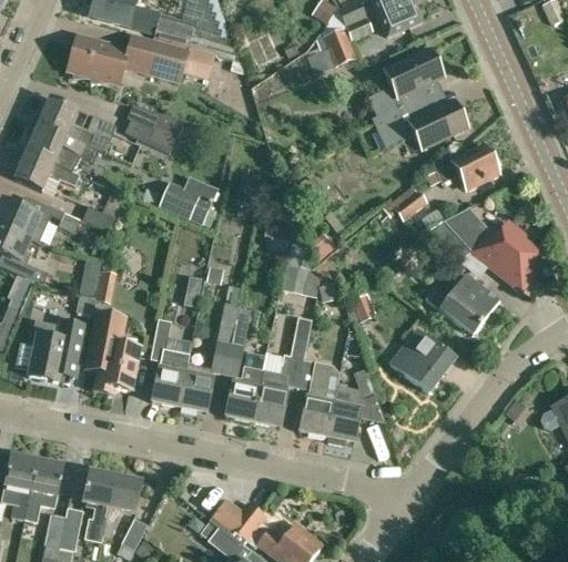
[(152,31),(156,12),(131,6),(132,0),(94,0),(90,14),(125,24),(125,23),(152,31)]
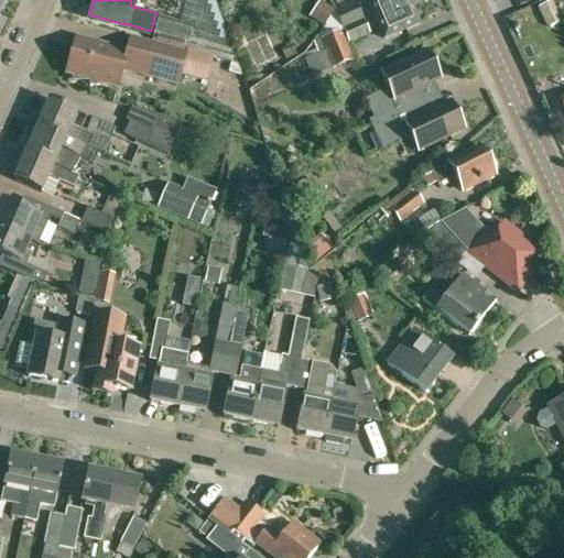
[(335,8),(342,25),(348,40),(369,30),(356,0),(354,0),(335,8)]
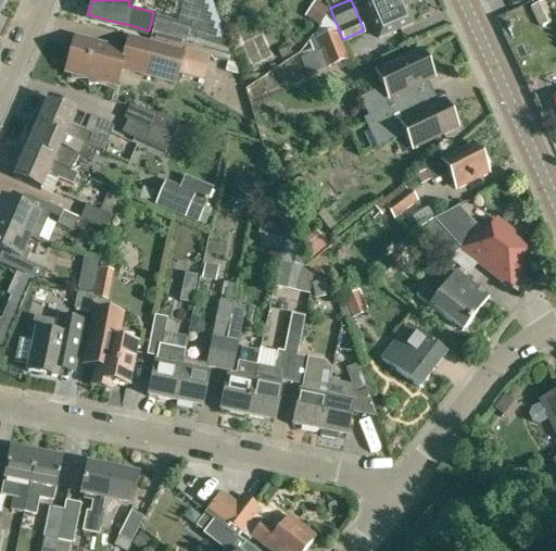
[(362,0),(378,36),(413,22),(403,0),(362,0)]
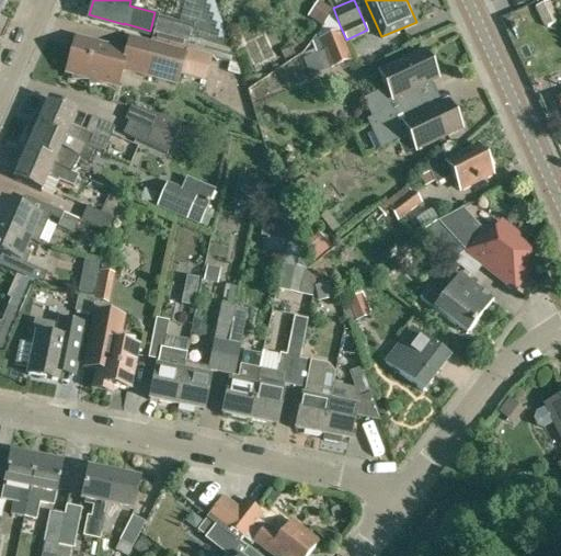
[(150,38),(185,47),(210,55),(235,60),(237,61),(228,37),(192,29),(193,22),(158,12),(150,38)]
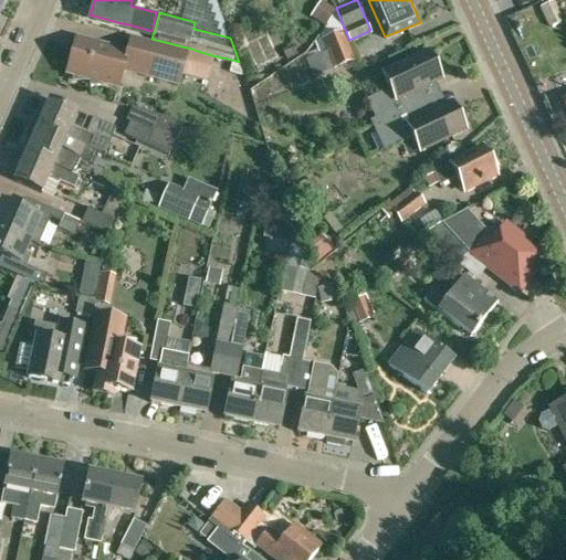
[(313,74),(334,65),(354,57),(343,29),(323,37),(327,48),(323,49),(317,35),(310,45),(313,53),(306,56),(313,74)]
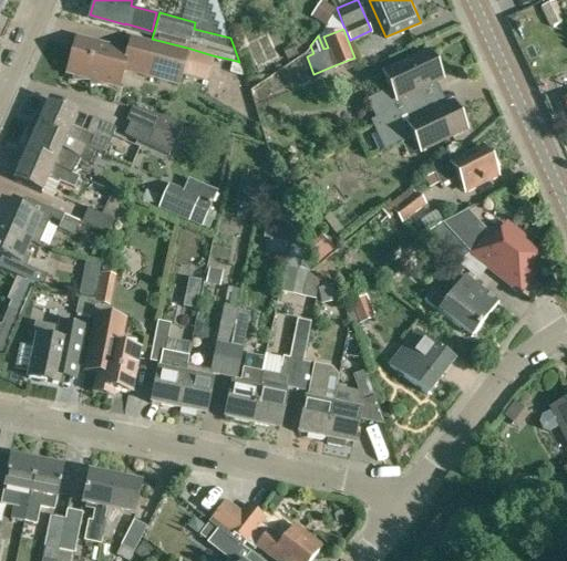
[(107,81),(117,83),(127,47),(75,33),(66,70),(73,72),(73,76),(90,76),(91,81),(107,81)]
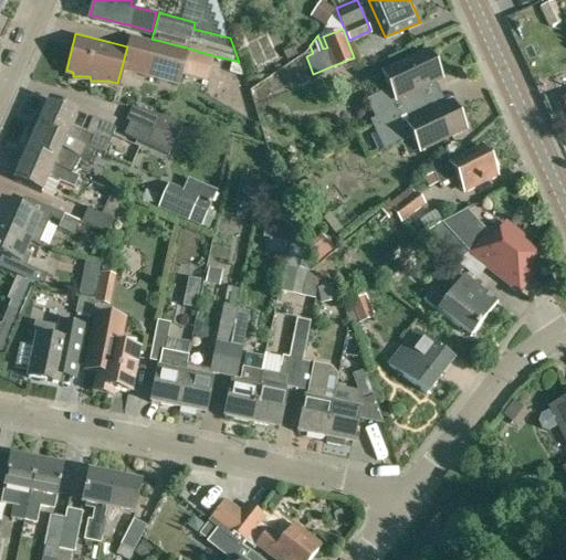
[(212,55),(187,48),(133,33),(125,64),(179,78),(180,71),(207,77),(212,55)]
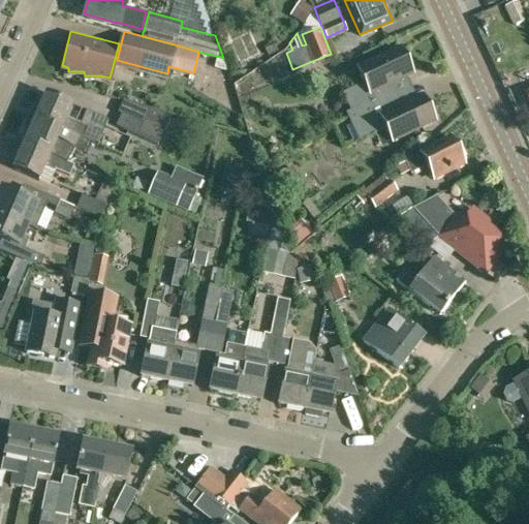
[(352,113),(396,92),(391,82),(411,71),(400,47),(358,66),(364,80),(342,90),(352,113)]
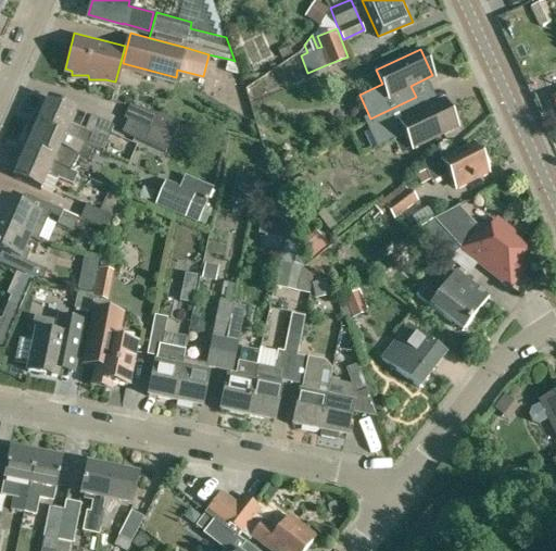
[(48,94),(36,121),(95,146),(99,148),(104,134),(70,119),(76,105),(48,94)]
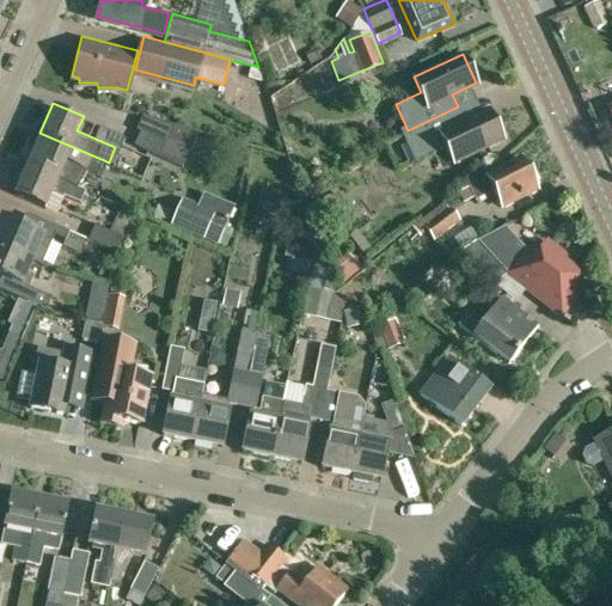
[(408,130),(402,133),(415,159),(445,145),(453,160),(502,138),(488,109),(464,120),(458,106),(408,130)]
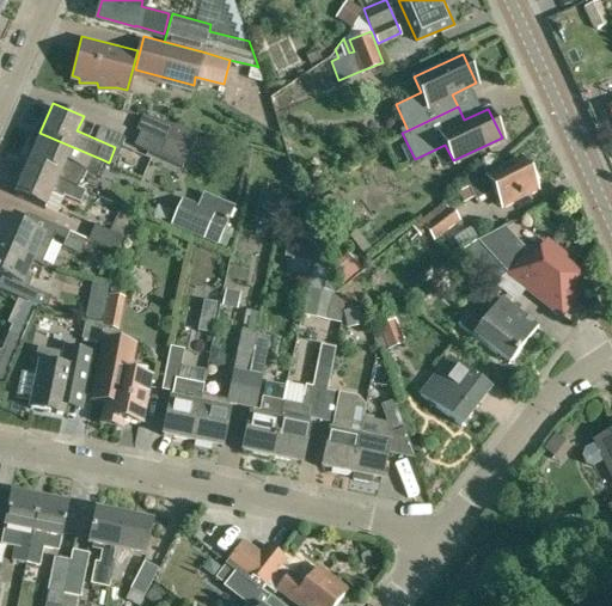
[(140,128),(134,142),(158,153),(158,152),(172,120),(142,112),(136,126),(140,128)]
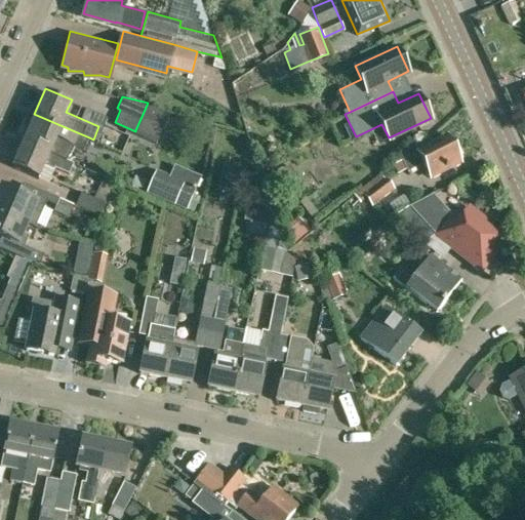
[(89,103),(82,117),(95,123),(102,109),(89,103)]
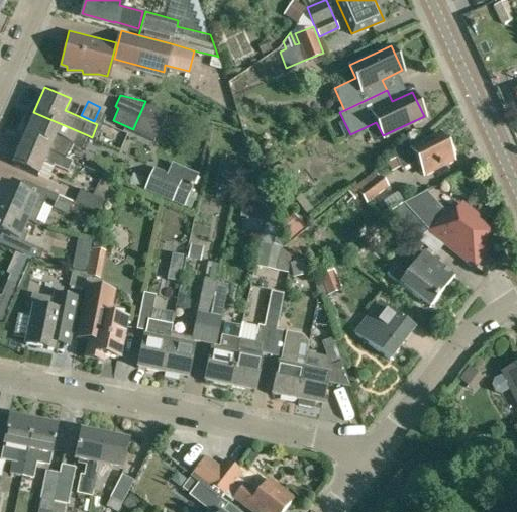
[(133,128),(133,129),(152,138),(164,110),(145,101),(133,128)]
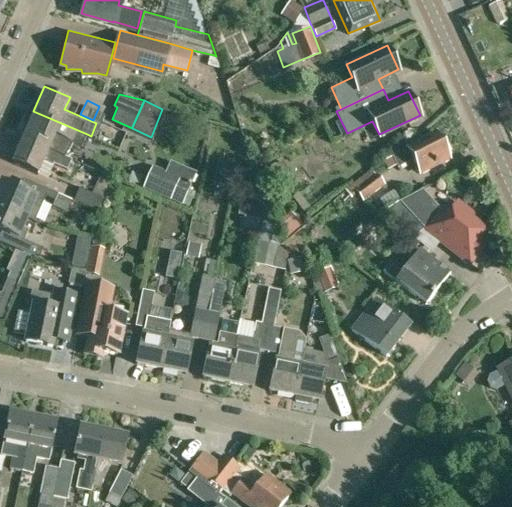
[(87,134),(33,111),(23,135),(66,154),(67,151),(70,149),(74,140),(82,144),(87,134)]
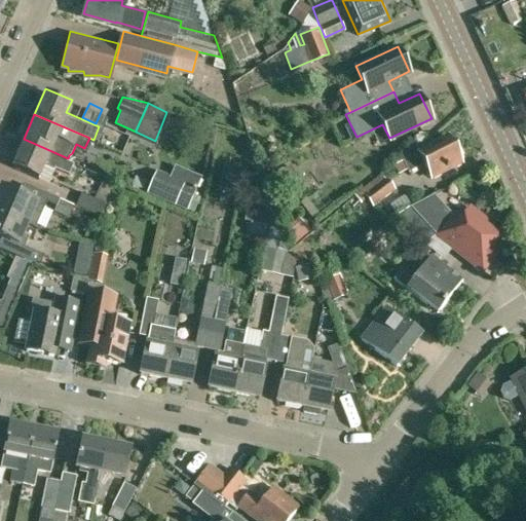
[(414,143),(416,147),(417,149),(403,157),(408,169),(424,161),(430,174),(459,158),(458,156),(460,152),(458,146),(452,145),(447,135),(431,143),(428,136),(414,143)]
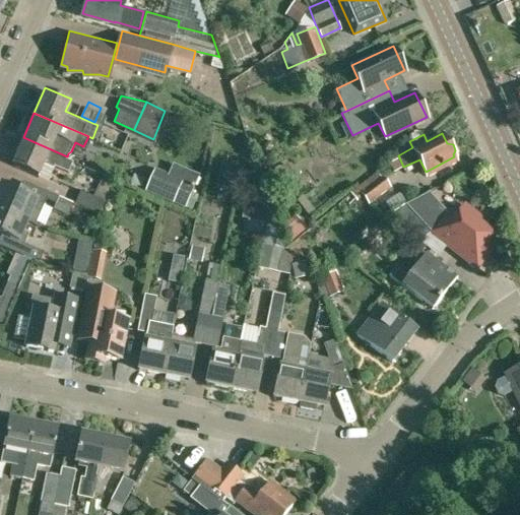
[(67,156),(23,137),(12,164),(38,175),(46,155),(54,159),(53,163),(69,170),(73,159),(67,156)]
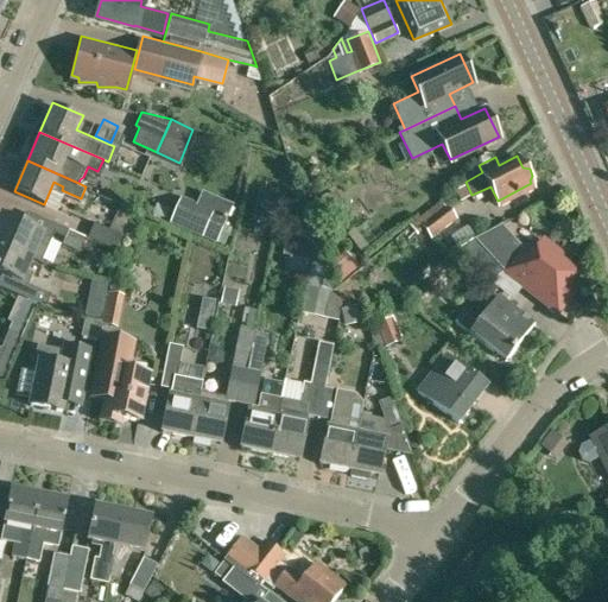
[(336,188),(308,201),(317,222),(346,209),(336,188)]
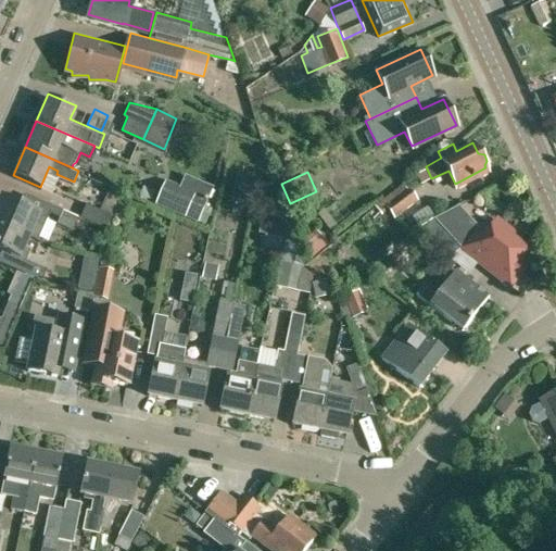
[(164,176),(154,201),(198,220),(203,208),(212,186),(192,177),(189,187),(164,176)]
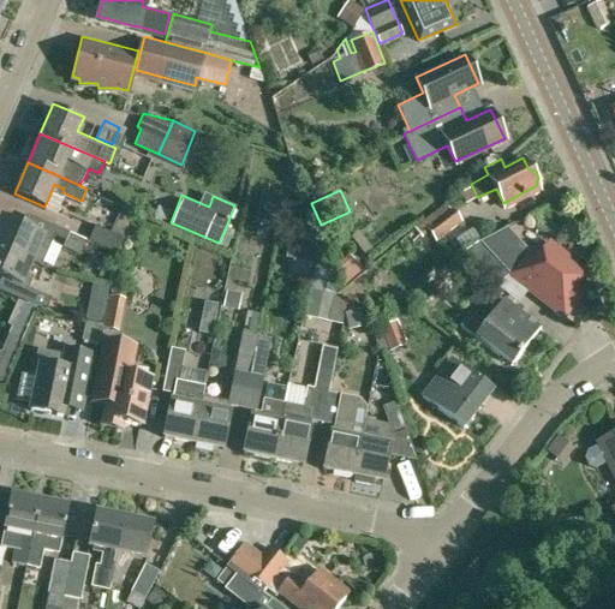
[(443,202),(422,220),(436,239),(463,219),(452,204),(448,208),(443,202)]
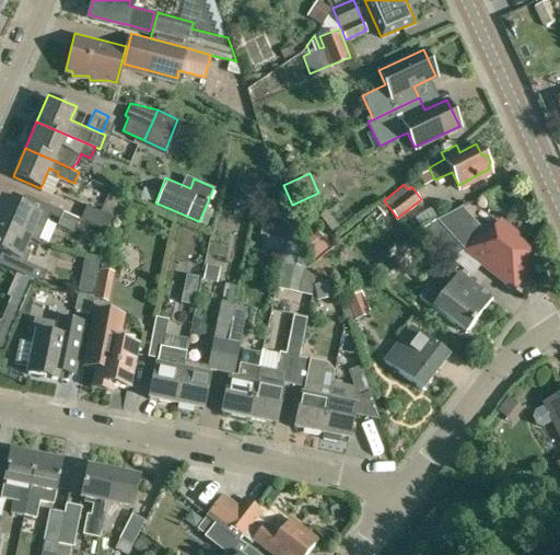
[(121,191),(111,185),(101,209),(111,214),(112,214),(121,191)]
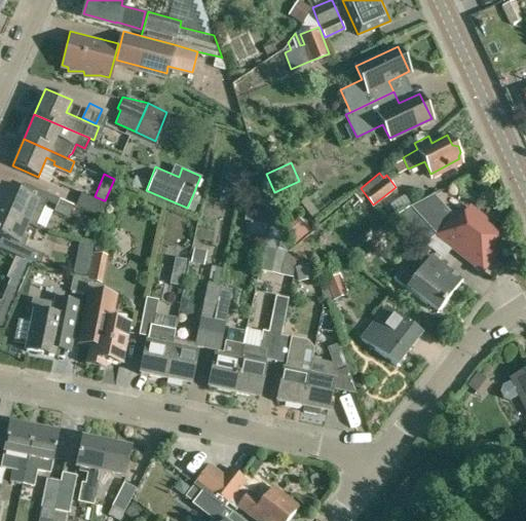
[(0,207),(28,219),(27,220),(36,223),(45,201),(1,182),(0,183),(0,207)]
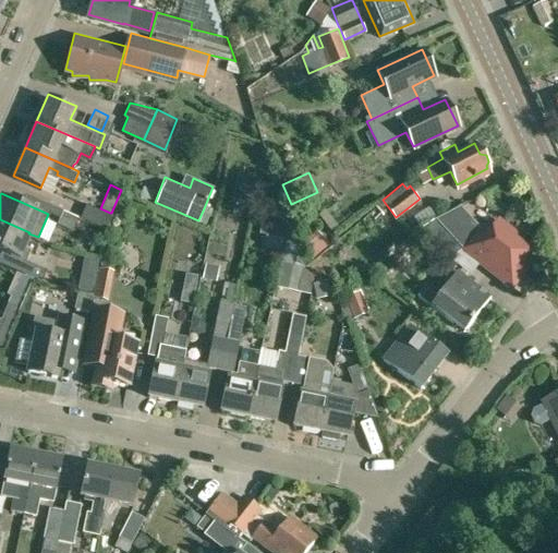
[(63,208),(48,202),(45,208),(60,215),(63,208)]
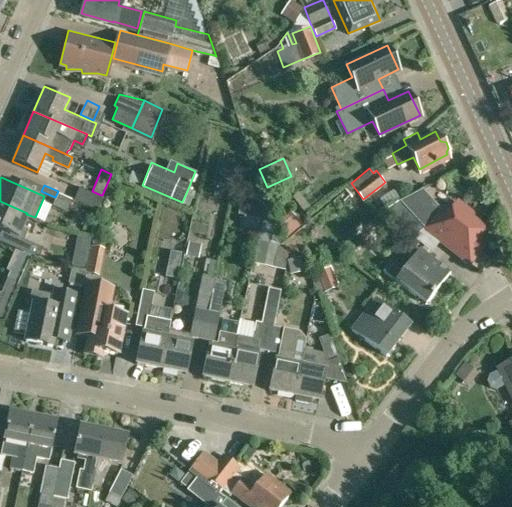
[(101,195),(92,191),(79,185),(73,197),(96,207),(101,195)]
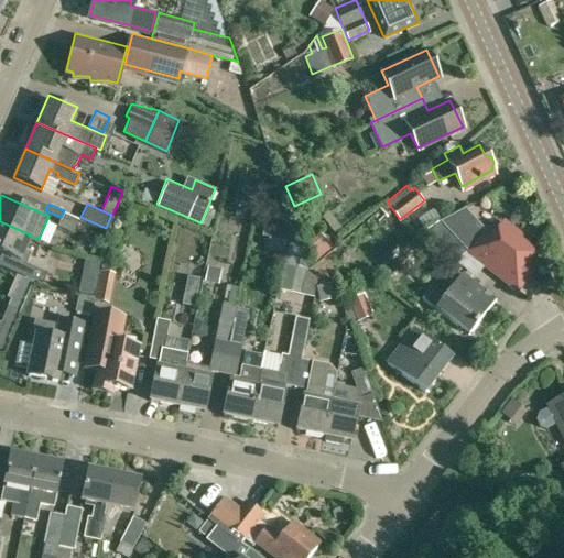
[(530,270),(521,263),(523,261),(527,260),(530,255),(530,252),(532,249),(518,238),(521,233),(502,220),(491,234),(483,228),(478,234),(475,231),(479,225),(463,206),(438,219),(467,249),(517,287),(530,270)]
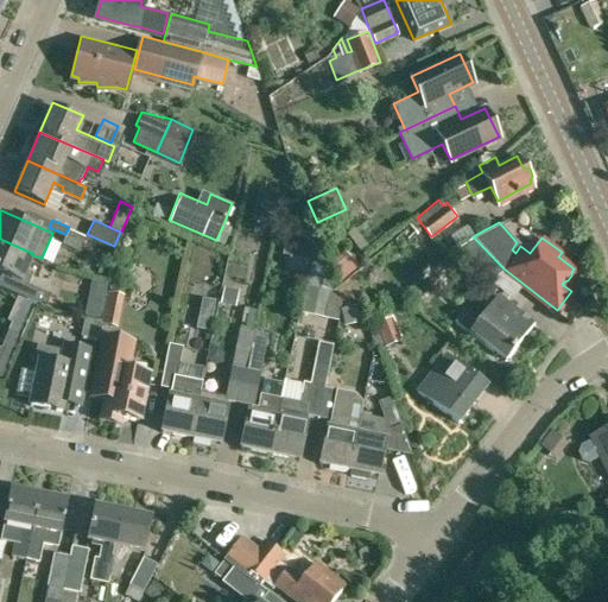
[(32,253),(0,239),(0,268),(29,282),(33,270),(26,266),(31,254),(32,253)]
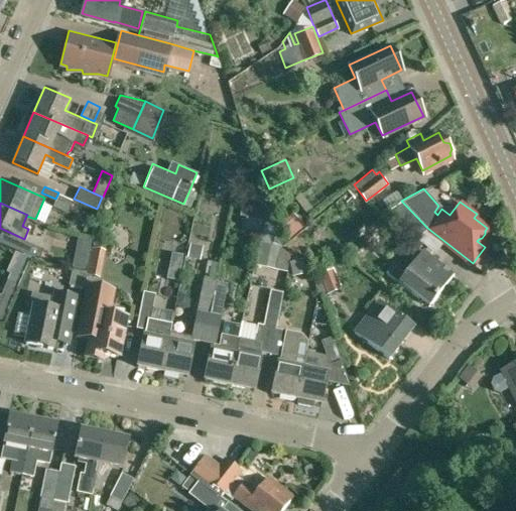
[(426,228),(404,205),(394,214),(415,237),(426,228)]
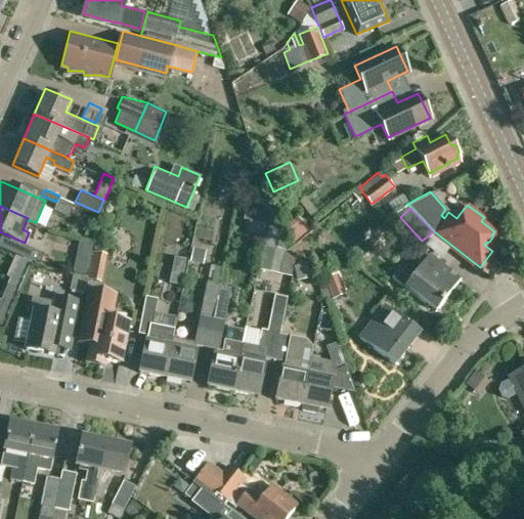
[(286,248),(264,243),(259,266),(280,270),(286,248)]
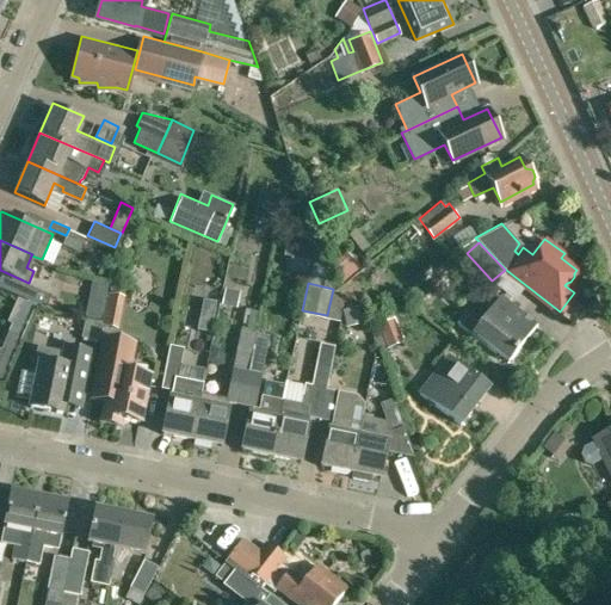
[(51,292),(34,284),(28,297),(47,306),(51,292)]
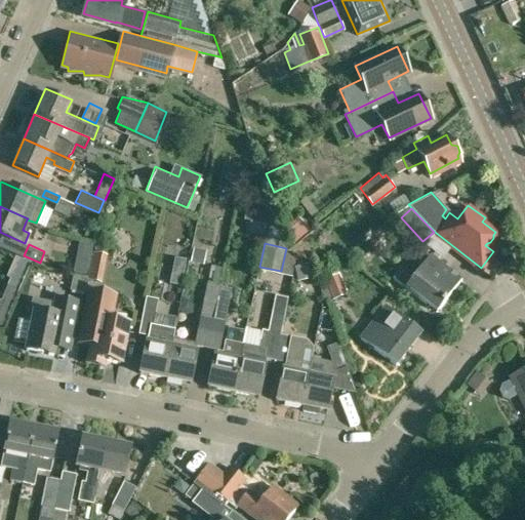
[(105,252),(92,250),(88,277),(99,279),(105,252)]
